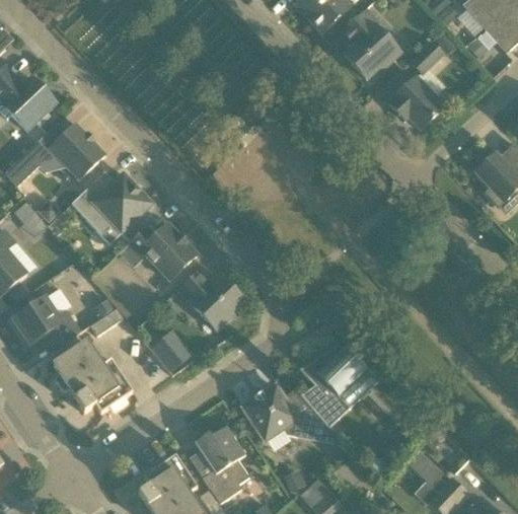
[(298,0),(310,12),(308,14),(323,31),(352,5),(347,0),(298,0)]
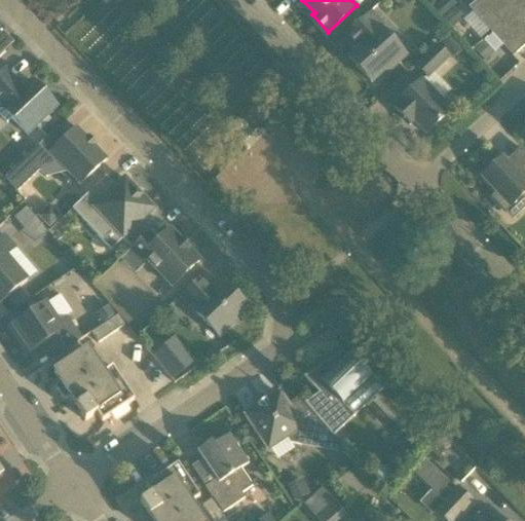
[(442,0),(436,6),(443,14),(457,1),(456,0),(442,0)]
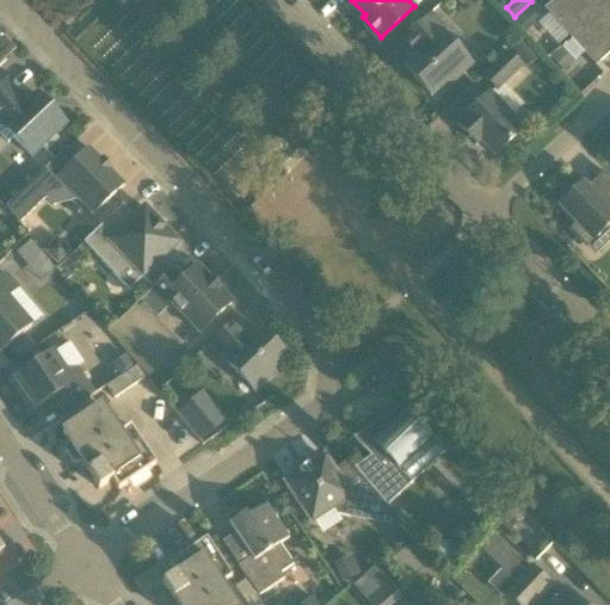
[(549,0),(544,5),(571,34),(608,0),(549,0)]
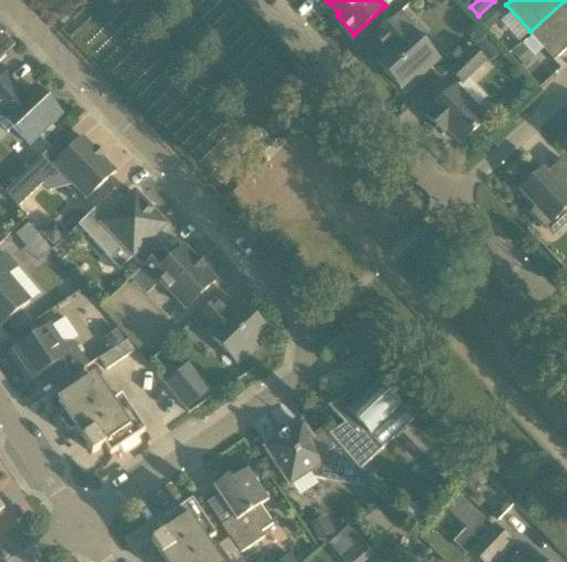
[(565,0),(530,31),(555,58),(566,46),(566,0),(565,0)]
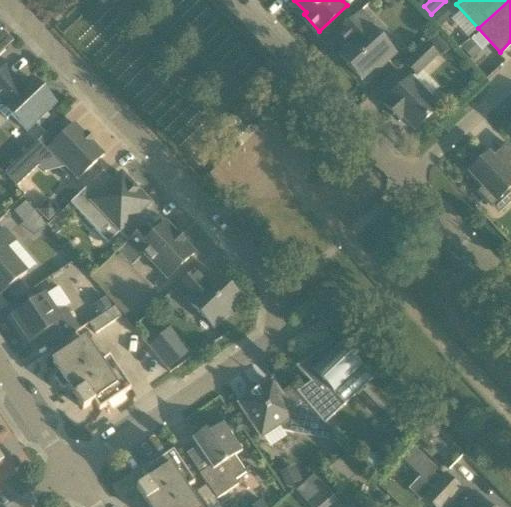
[(451,14),(444,6),(433,17),(440,24),(451,14)]
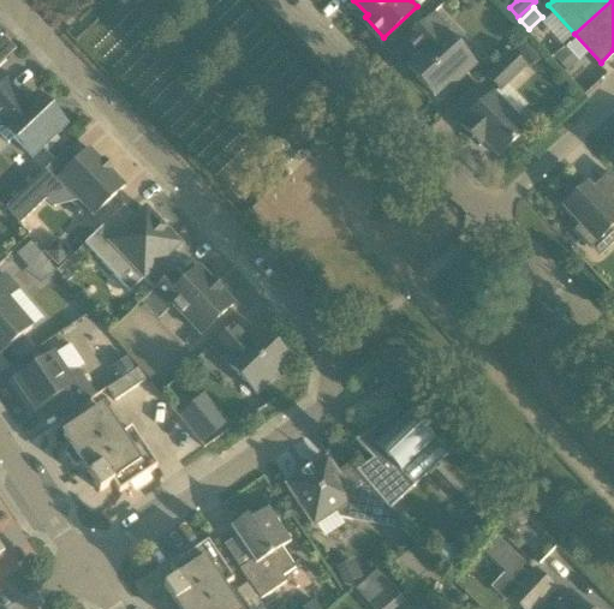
[(449,25),(434,10),(403,39),(418,55),(409,64),(435,93),(451,77),(454,81),(476,60),(446,29),(449,25)]
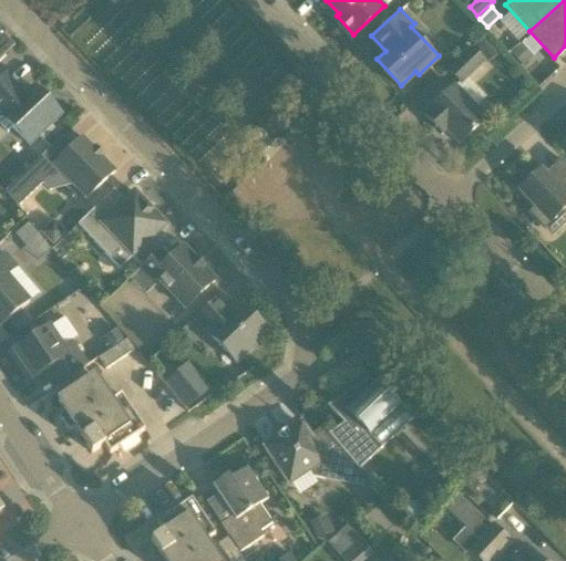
[(479,42),(487,59),(500,52),(491,35),(479,42)]
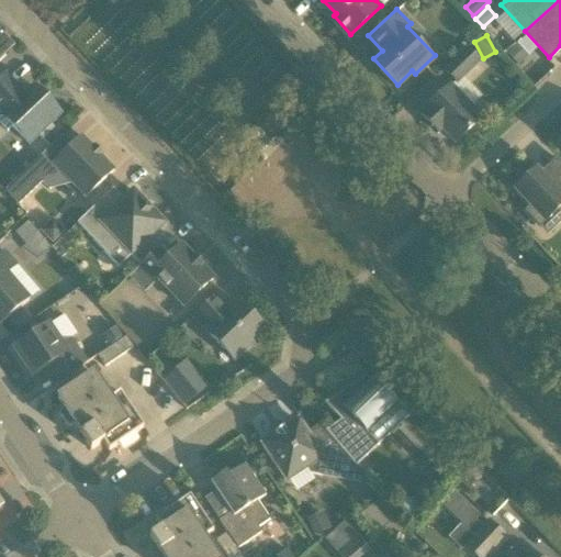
[(527,54),(516,42),(507,51),(518,63),(527,54)]
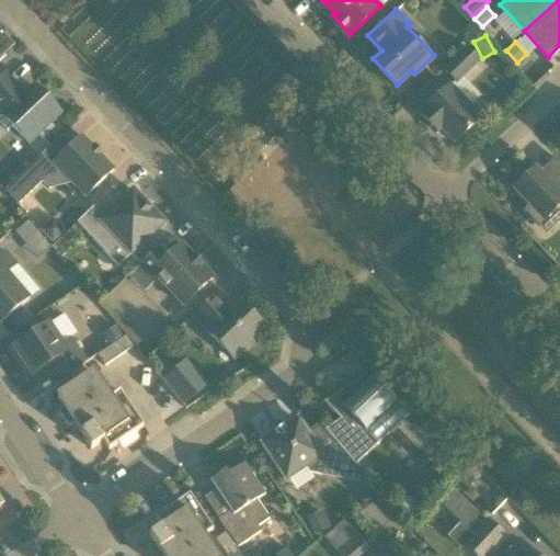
[(457,79),(464,72),(480,57),(468,45),(445,66),(455,77),(457,79)]
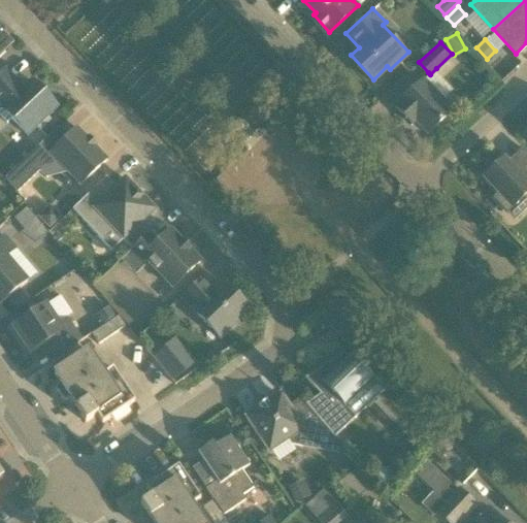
[(0,110),(8,121),(12,117),(28,132),(38,124),(41,127),(52,117),(48,113),(59,104),(33,76),(24,85),(6,66),(0,71),(0,99),(4,104),(0,107),(0,110)]
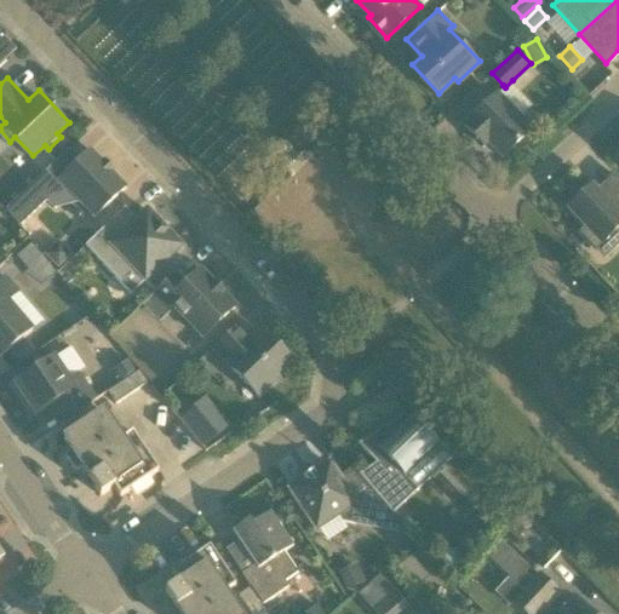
[(489,139),(504,154),(527,132),(533,126),(521,113),(499,89),(469,116),(470,118),(465,121),(485,143),(489,139)]
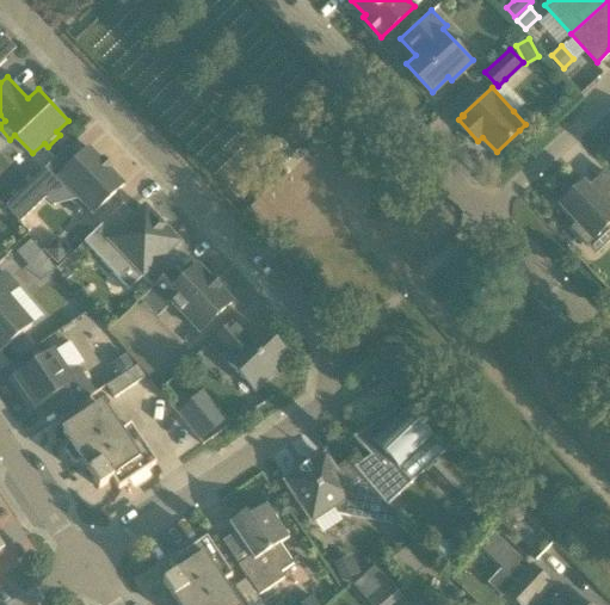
[(63,178),(79,195),(94,210),(125,180),(111,166),(114,164),(104,154),(102,155),(90,143),(79,154),(59,173),(63,178)]
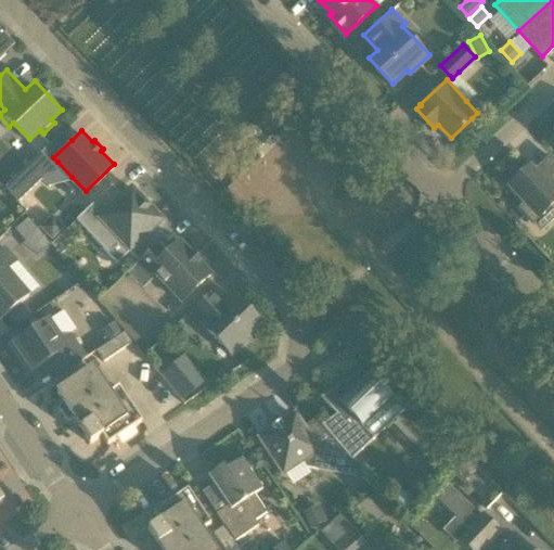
[(42,176),(53,166),(40,153),(8,183),(20,197),(42,176)]
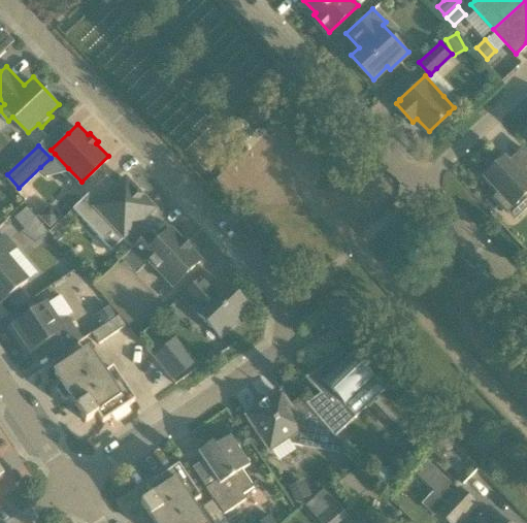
[(526,150),(514,162),(509,158),(505,154),(484,173),(500,190),(495,194),(506,206),(508,207),(526,190),(526,150)]
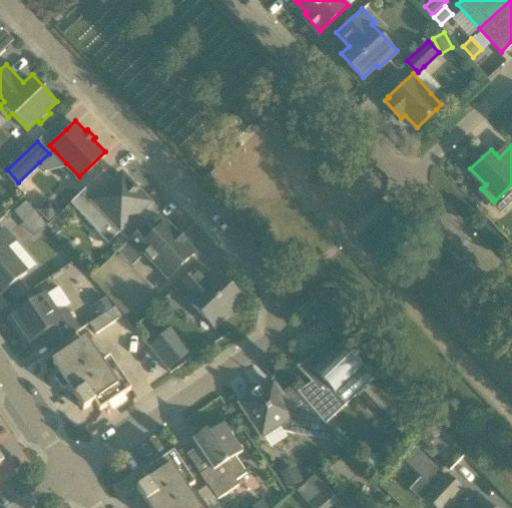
[(108,218),(119,230),(151,200),(122,169),(114,178),(104,168),(72,199),(98,227),(108,218)]
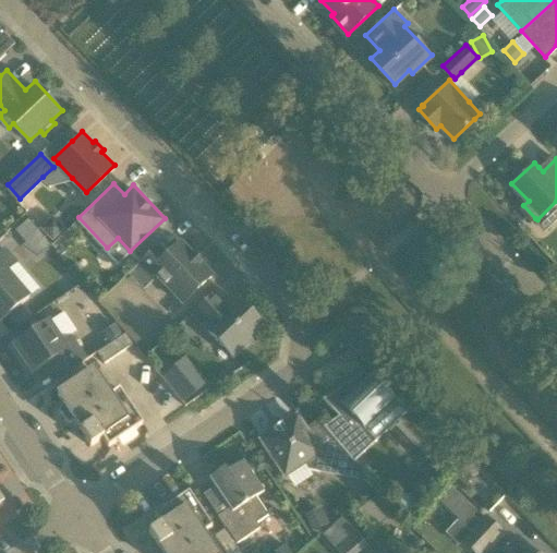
[(53,214),(41,226),(52,238),(65,226),(53,214)]
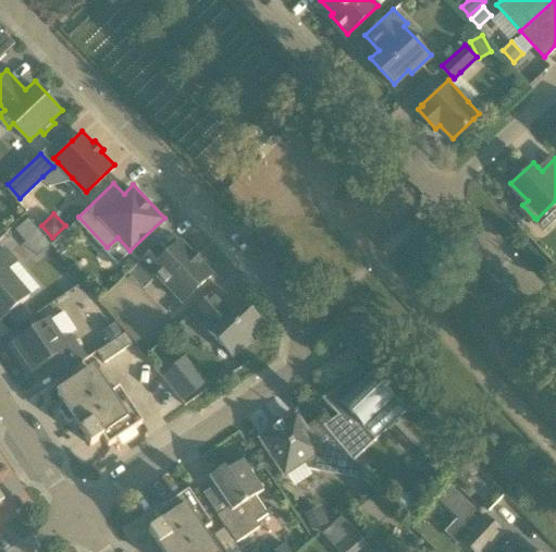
[(28,216),(15,228),(23,236),(37,225),(28,216)]
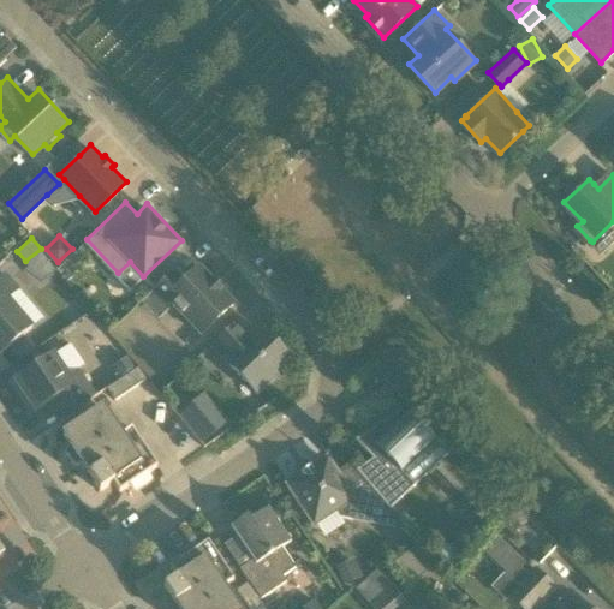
[(174,267),(153,287),(170,304),(173,300),(202,330),(236,300),(222,286),(224,285),(216,276),(214,278),(201,263),(185,278),(174,267)]
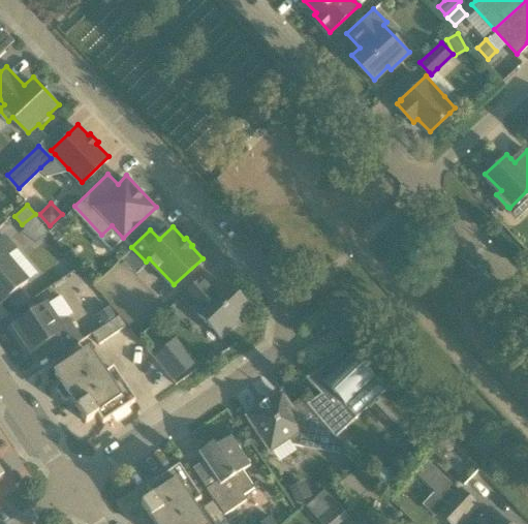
[(6,234),(0,239),(0,302),(28,278),(7,254),(17,246),(6,234)]
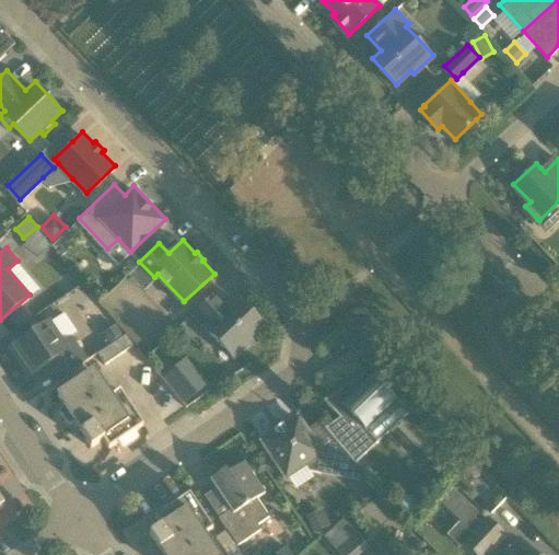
[(216,290),(194,311),(211,328),(210,330),(234,355),(253,337),(249,334),(263,322),(242,299),(233,309),(216,290)]
